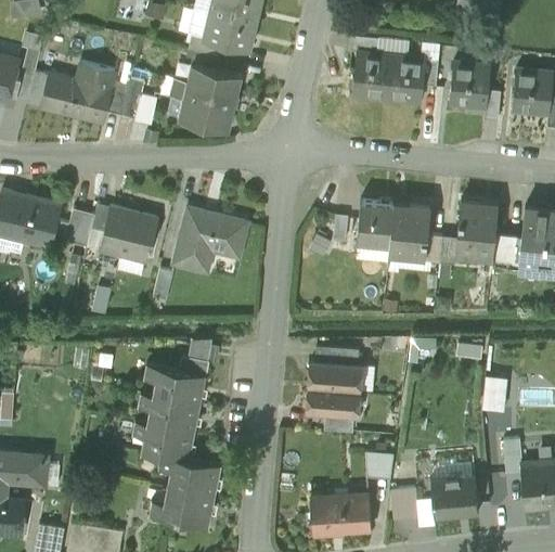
[(198,0),(197,11),(207,13),(210,0),(198,0)]
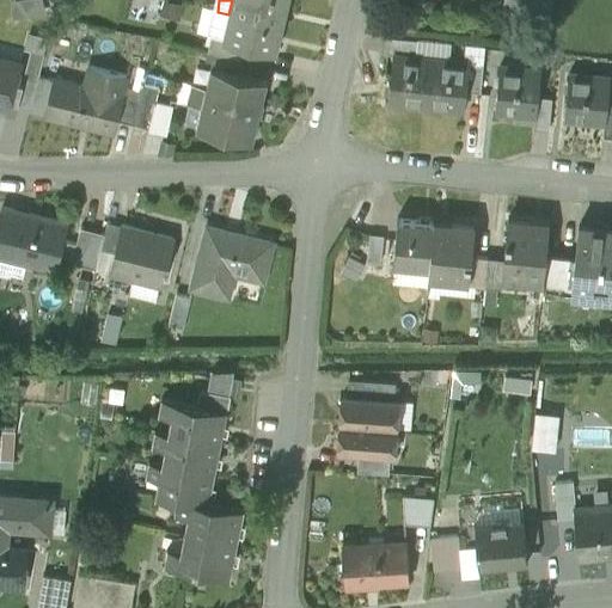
[(288,1),(281,0),(232,0),(228,14),(282,28),(288,1)]
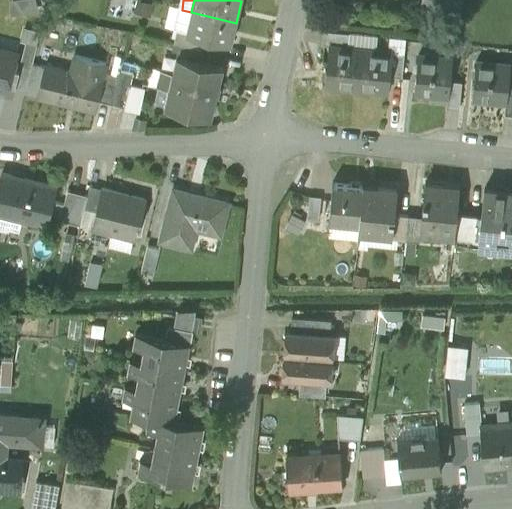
[(186,35),(191,12),(182,10),(176,33),(186,35)]
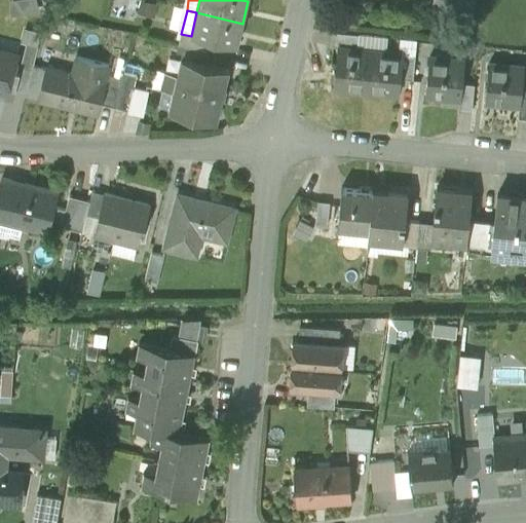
[(242,24),(196,12),(191,36),(211,41),(237,47),(242,24)]
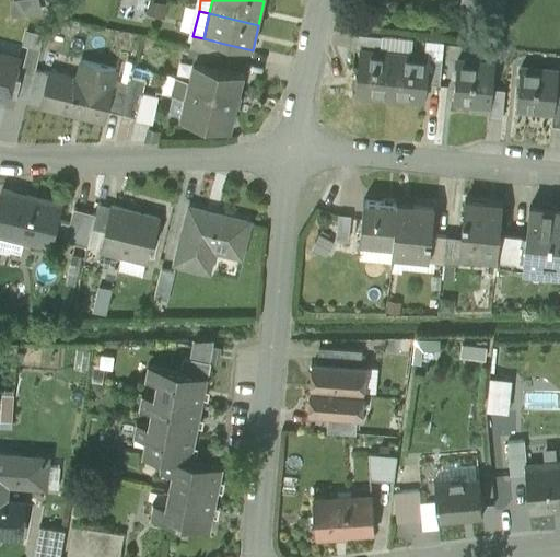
[(43,36),(32,34),(27,48),(41,50),(43,36)]
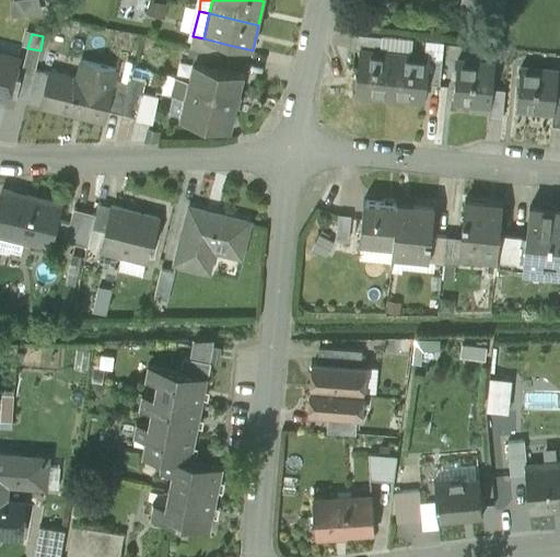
[(224,44),(203,38),(193,36),(189,49),(221,57),(224,44)]
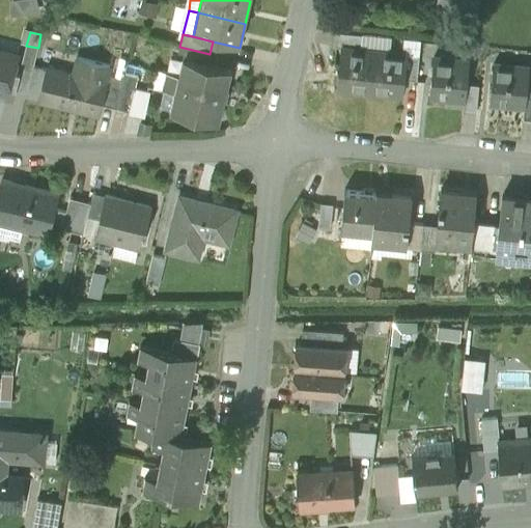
[(362,36),(335,34),(333,49),(341,50),(360,51),(362,36)]
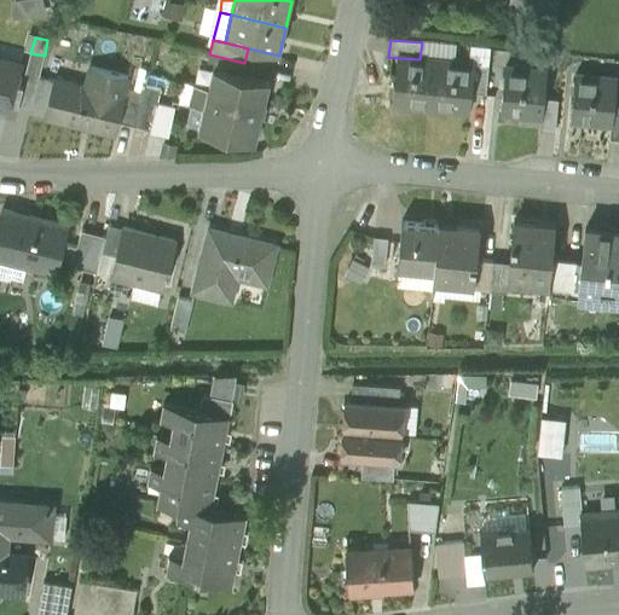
[(45,56),(30,53),(23,81),(38,85),(45,57),(45,56)]
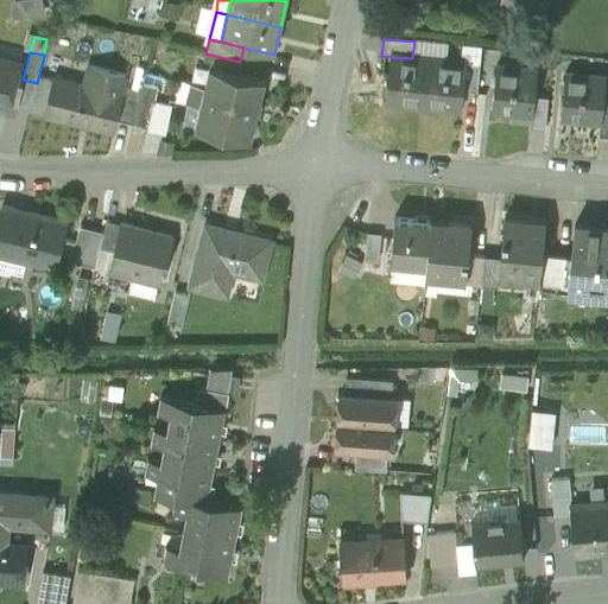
[(240,62),(206,53),(202,67),(211,69),(236,75),(240,62)]
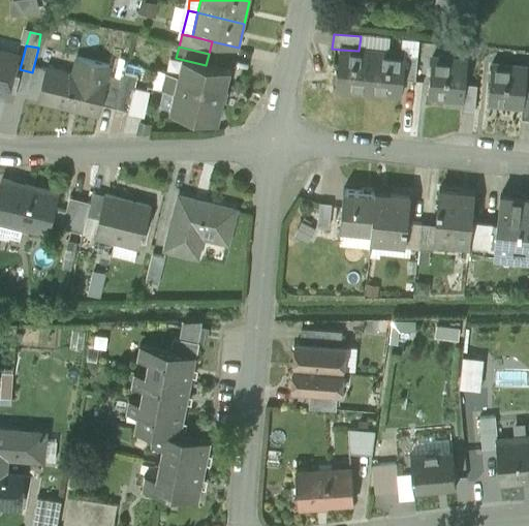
[(359,51),(340,50),(335,90),(368,93),(372,53),(359,51)]
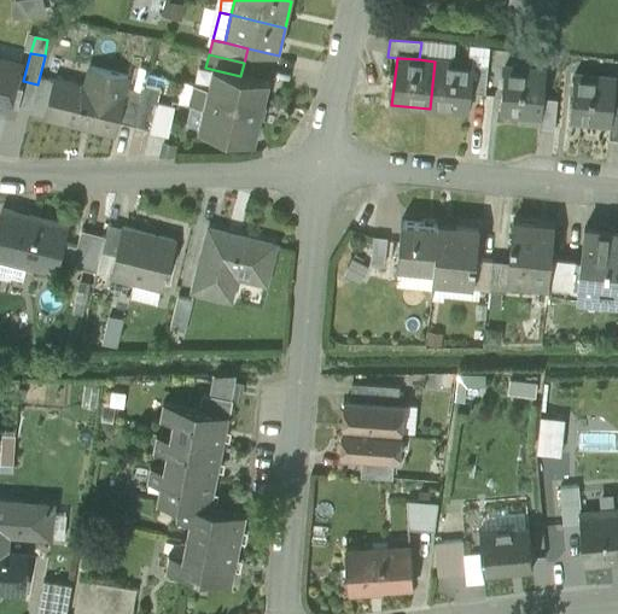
[(473,65),(435,62),(430,109),(468,113),(471,94),(473,65)]
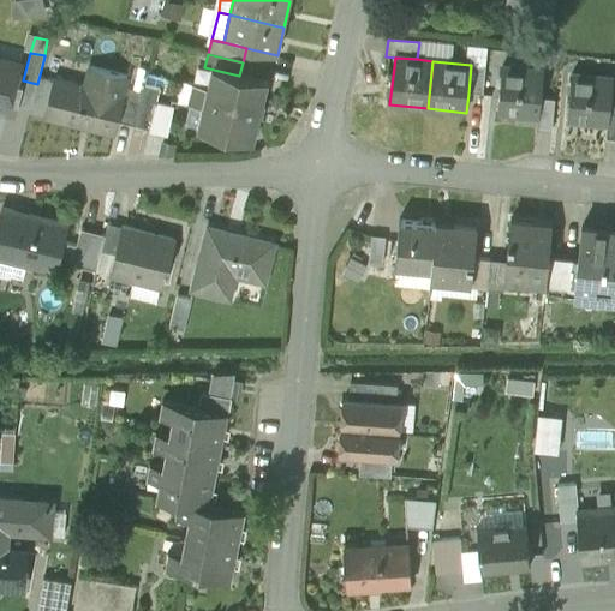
[(0,107),(10,109),(21,67),(0,63),(0,107)]
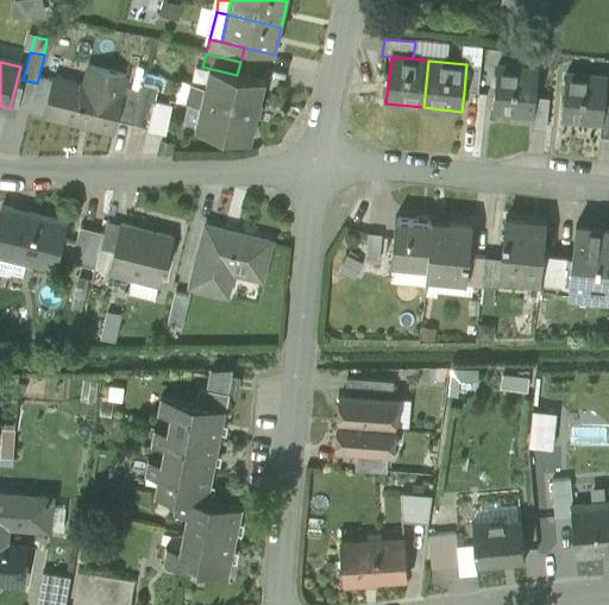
[(481,65),(466,64),(464,93),(478,95),(481,65)]
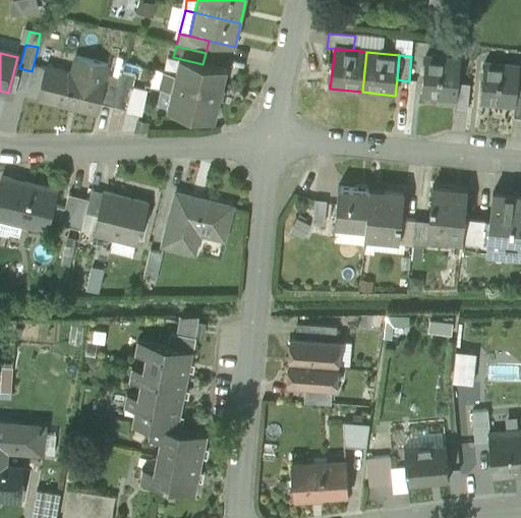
[(460,62),(425,58),(421,97),(455,100),(456,101),(458,84),(460,62)]
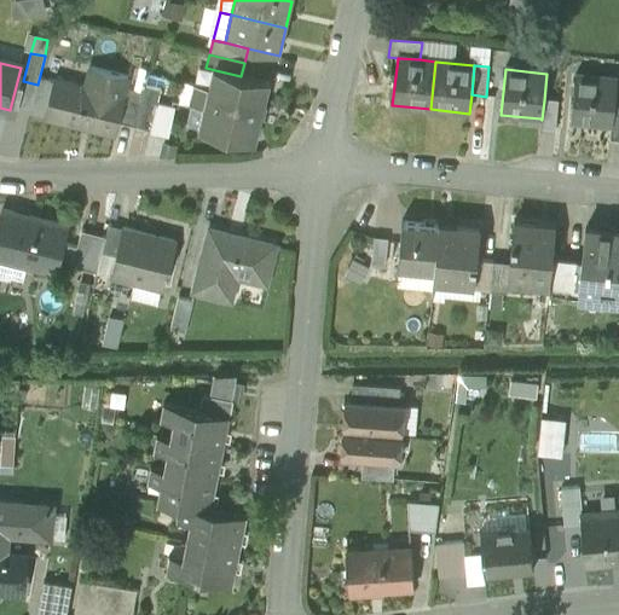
[(127,80),(91,70),(85,90),(53,82),(45,119),(115,137),(119,125),(127,91),(125,91),(127,80)]
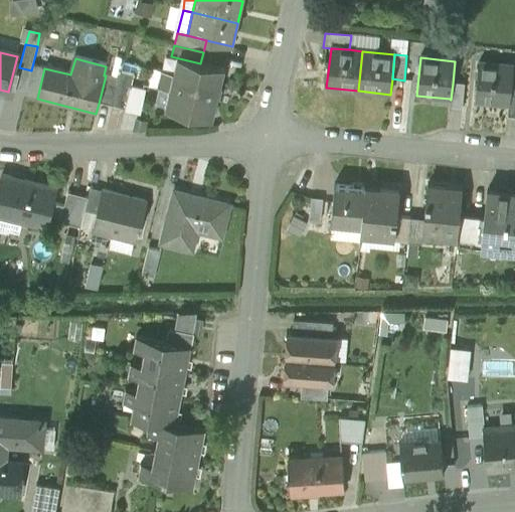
[(200,63),(179,58),(175,76),(221,88),(225,69),(200,63)]
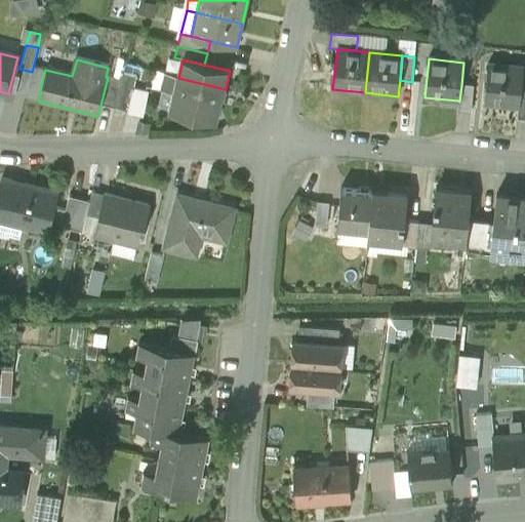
[(523,69),(488,66),(484,104),(518,108),(519,108),(521,90),(523,69)]
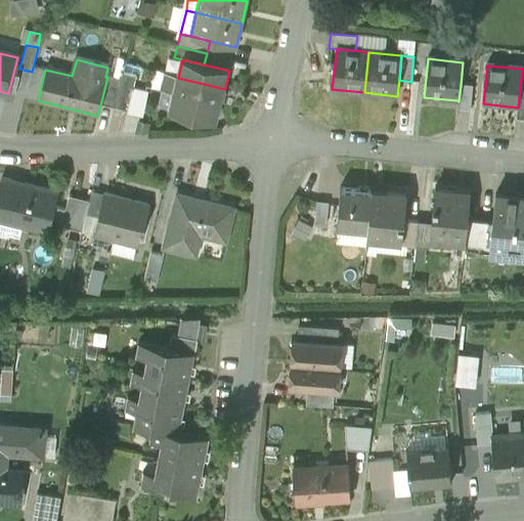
[(45,70),(34,68),(26,97),(38,100),(45,70)]
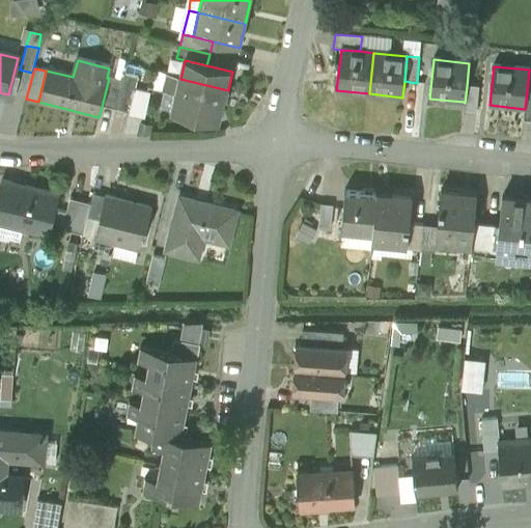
[(138,79),(124,76),(123,82),(116,111),(130,114),(135,90),(138,79)]
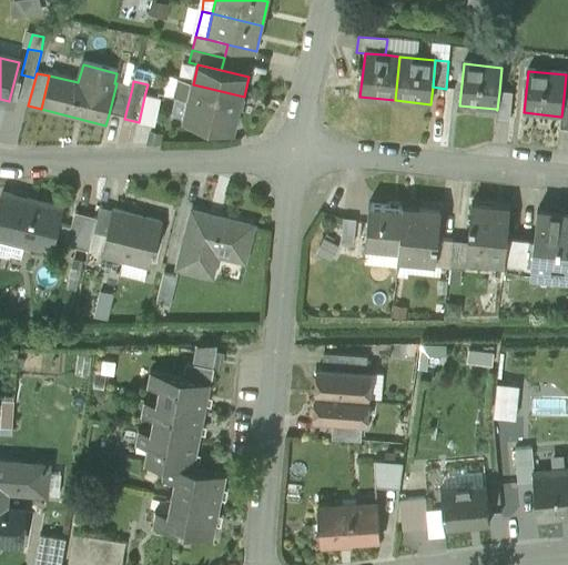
[(132,88),(117,83),(109,114),(124,119),(132,88)]
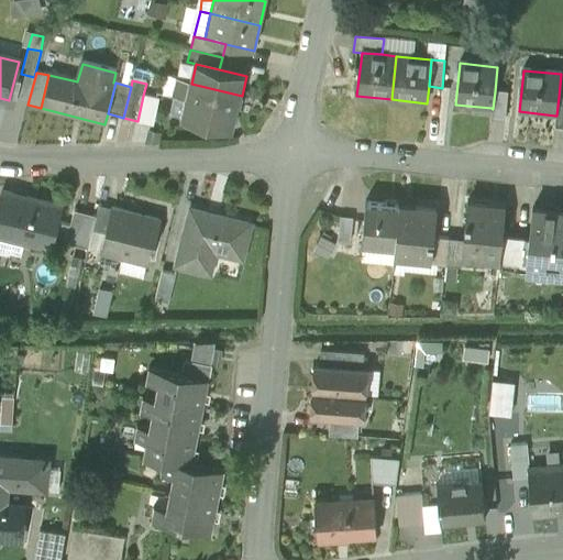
[(242,96),(191,84),(187,102),(238,113),(242,96)]
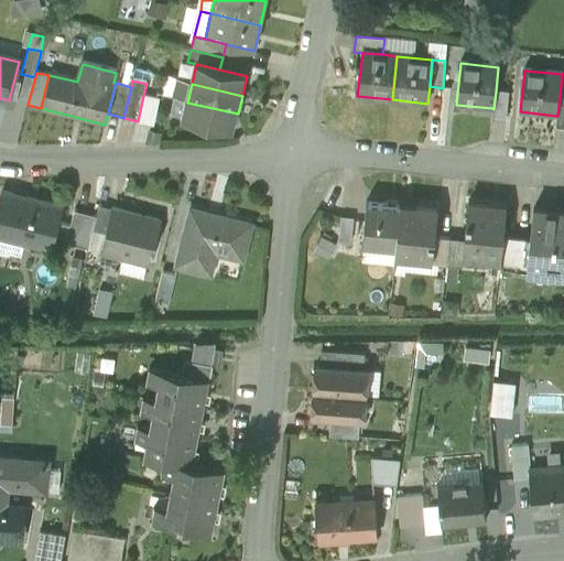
[(508,93),(496,92),(494,109),(492,108),(490,121),(506,122),(508,93)]
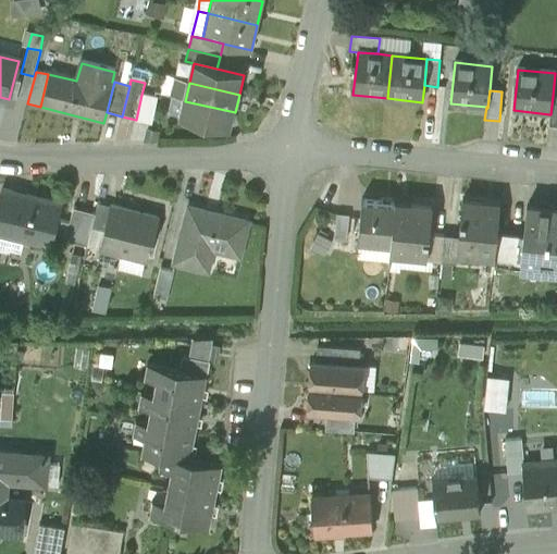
[(141,95),(136,120),(152,123),(158,98),(141,95)]
